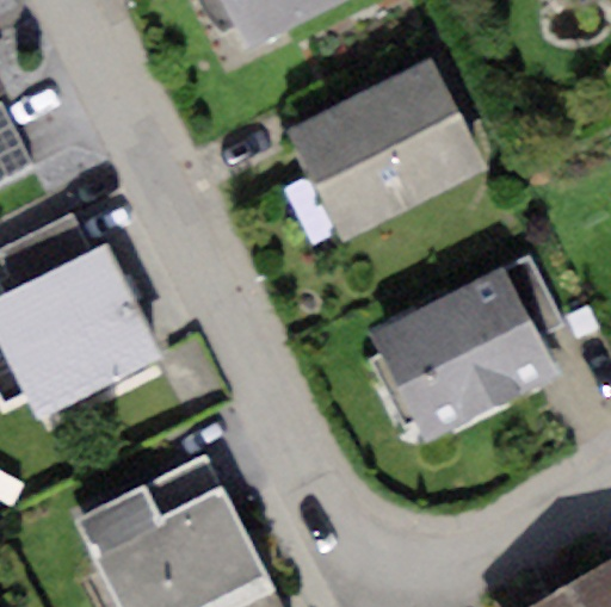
[(224,0),(247,44),(334,0),(224,0)]
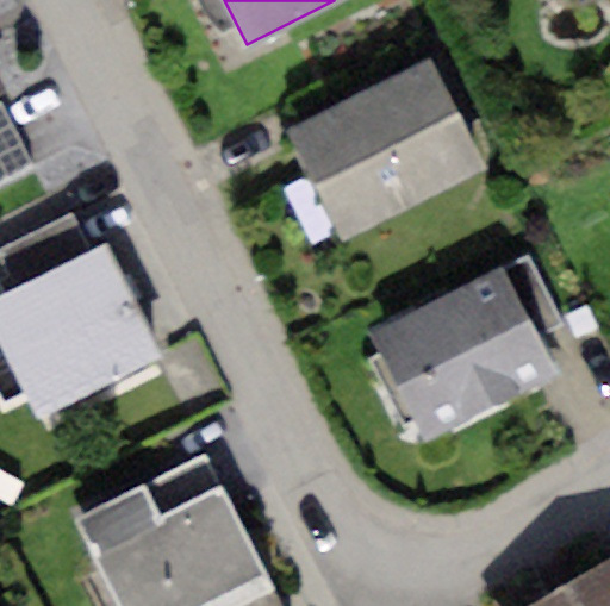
[(430,58),(288,130),(342,236),(484,164),(430,58)]
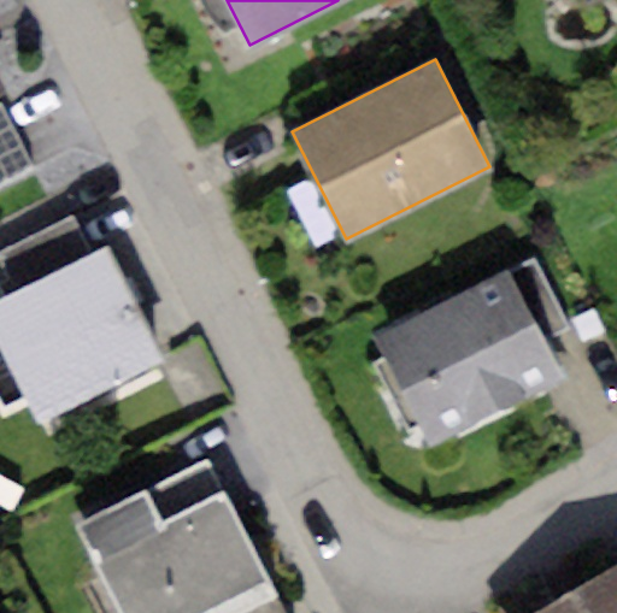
[(0,247),(0,259),(15,290),(93,254),(74,213),(0,247)]
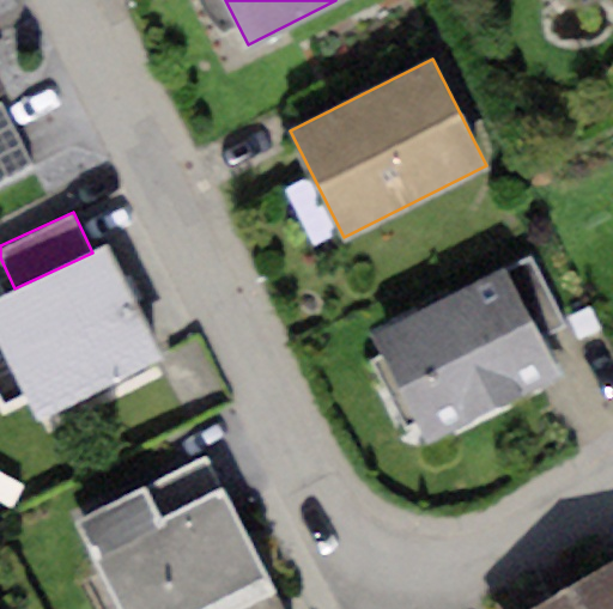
[(14,288),(0,296),(0,343),(35,415),(158,355),(104,245),(92,253),(14,288)]
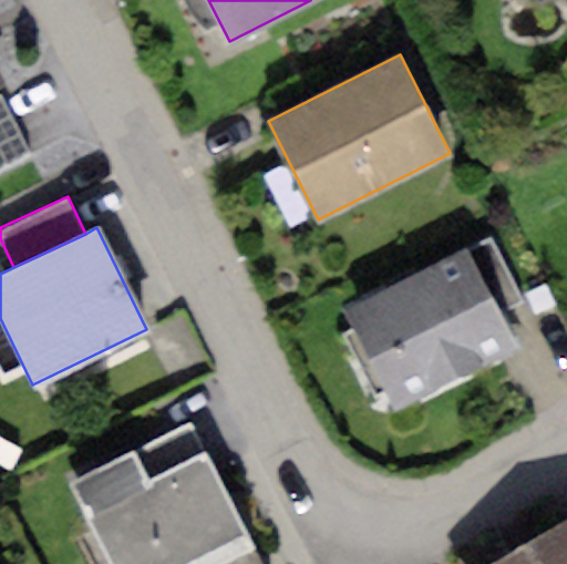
[(493,235),(467,247),(500,310),(524,298),(493,235)]
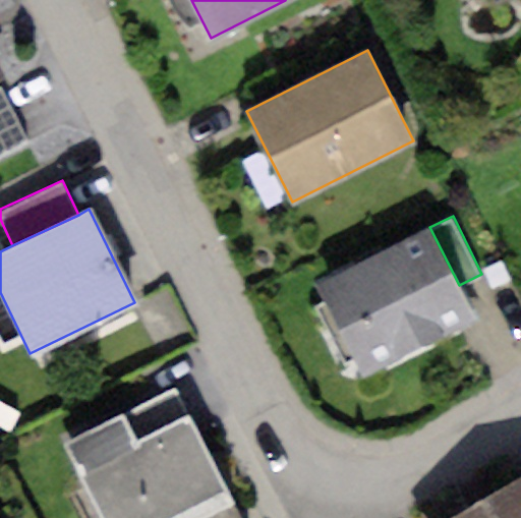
[(429,227),(316,283),(362,375),(475,318),(459,285),(429,227)]
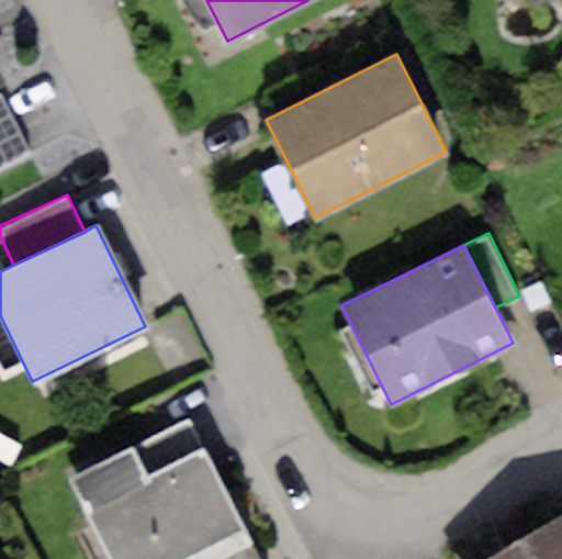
[(133,448),(72,480),(113,558),(217,558),(253,541),(203,446),(147,476),(133,448)]
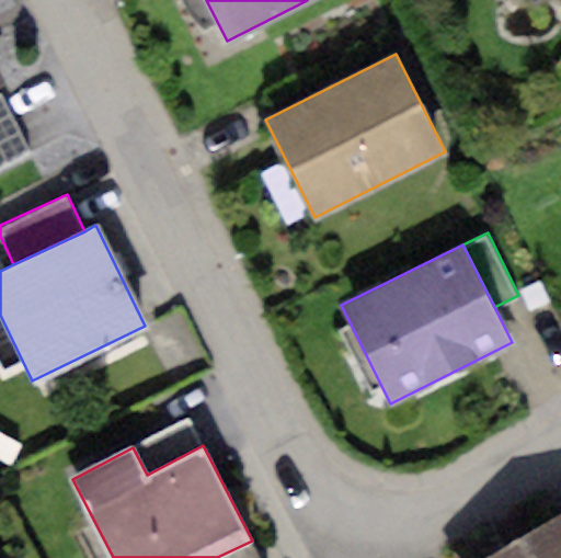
[(560,557),(560,515),(493,557),(560,557)]
